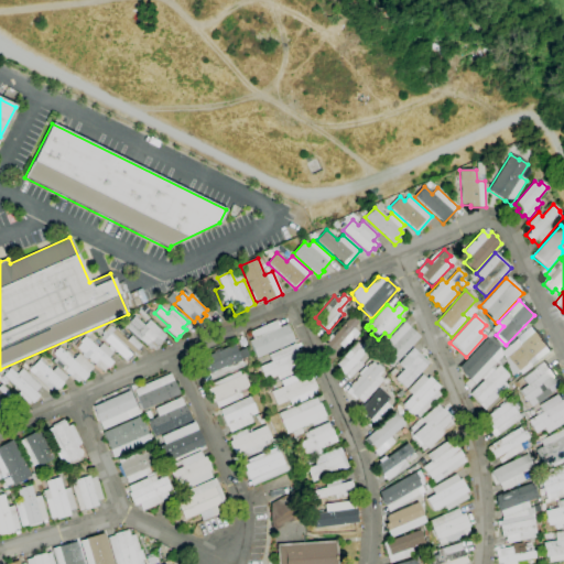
[(156,348),(151,344),(148,347),(126,326),(130,323),(129,322),(134,316),(143,325),(149,320),(165,336),(161,342),(162,343),(156,348)]
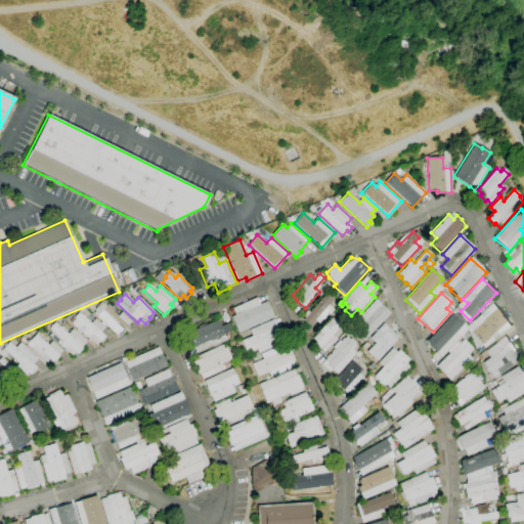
[(309,325),(302,320),(305,317),(302,315),(307,310),(309,312),(325,294),(333,300),(328,305),(333,310),(320,324),(314,319),(309,325)]
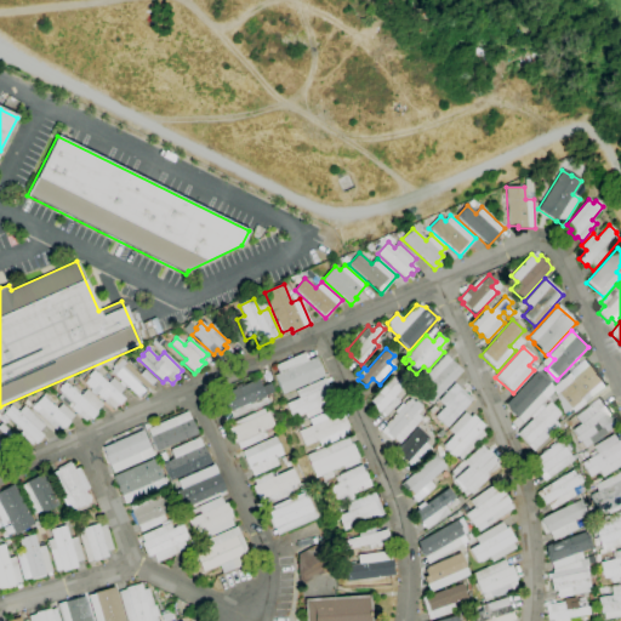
[(283,394),(274,375),(279,374),(275,366),(305,353),(307,360),(315,357),(324,376),(283,394)]
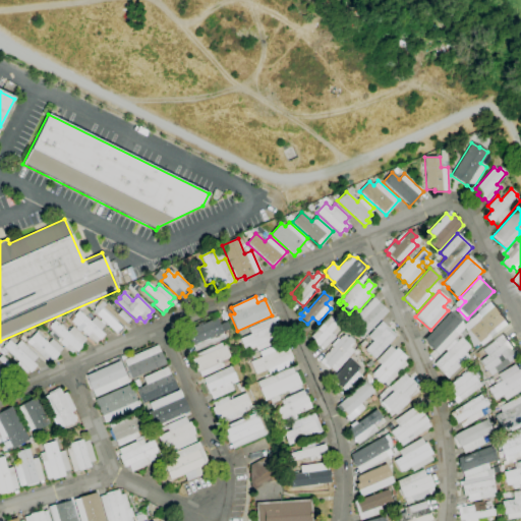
[(361,339),(352,330),(361,321),(356,315),(373,297),(388,311),(361,339)]
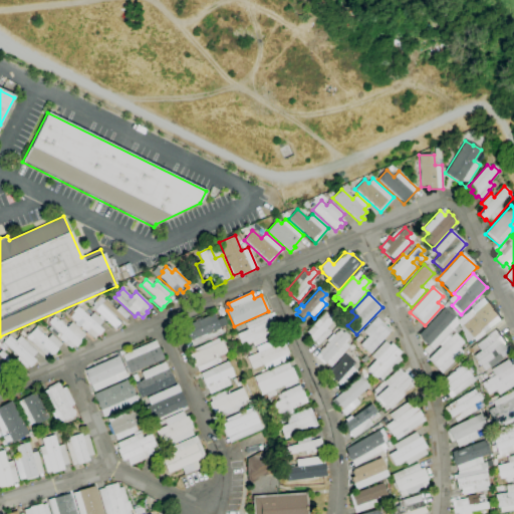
[(121,327),(119,325),(115,329),(91,307),(94,303),(93,302),(99,296),(115,310),(119,306),(129,315),(124,319),(126,321),(121,327)]
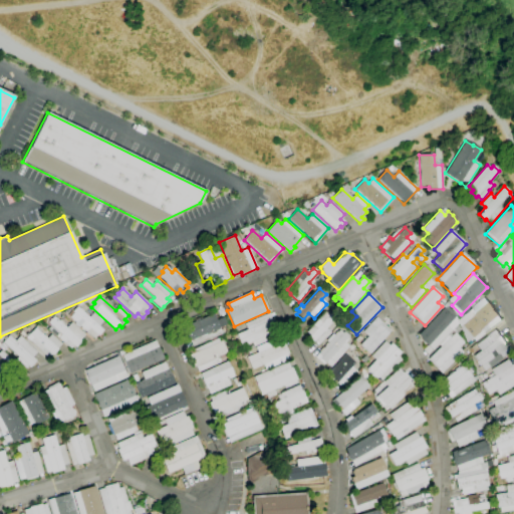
[(472,339),(461,325),(468,320),(463,315),(483,298),(498,316),(472,339)]
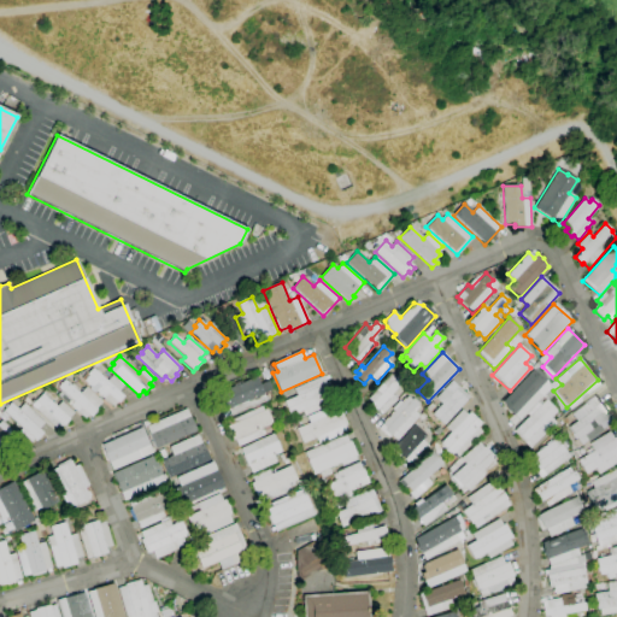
[(112,407),(90,387),(83,381),(88,376),(87,374),(92,368),(106,381),(111,375),(123,386),(118,392),(123,397),(118,403),(117,401),(112,407)]
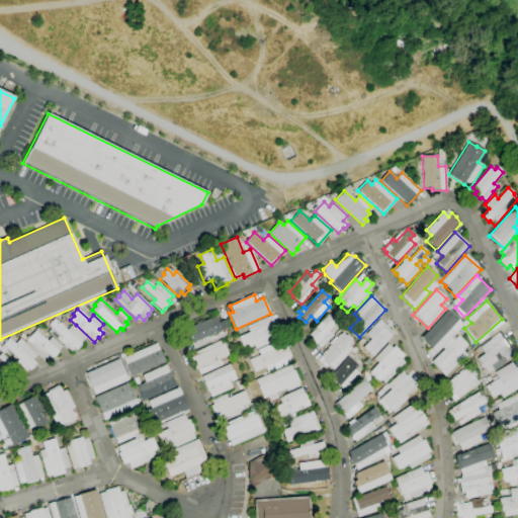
[(435,353),(431,348),(421,338),(447,311),(457,321),(449,329),(454,333),(435,353)]
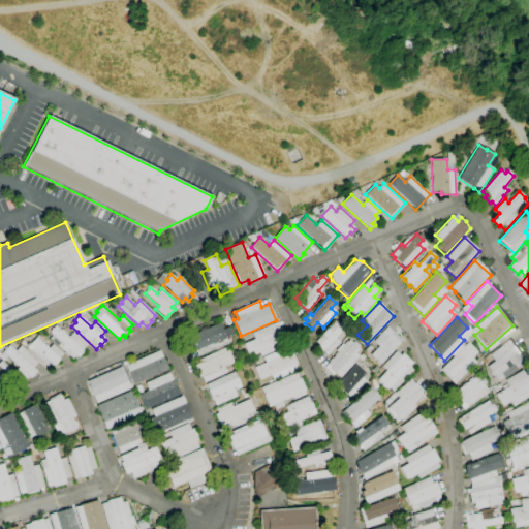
[(329,354),(324,350),(322,352),(317,348),(319,345),(315,342),(335,321),(339,325),(345,319),(349,323),(336,338),(340,342),(329,354)]
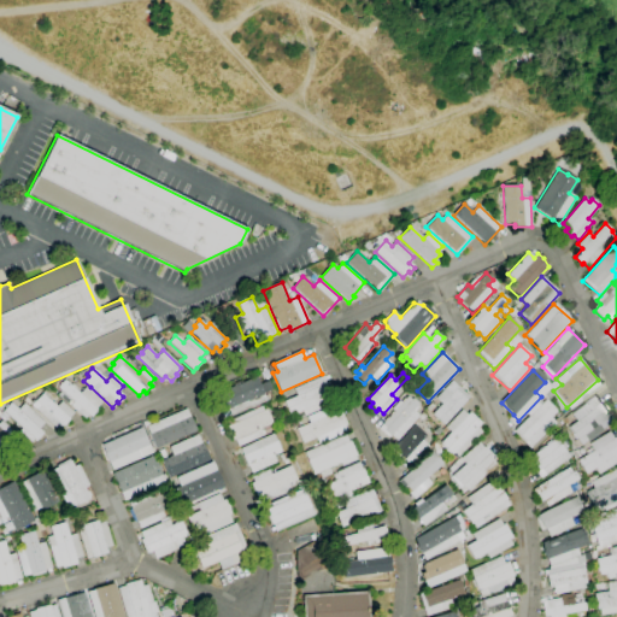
[(305,416),(303,410),(291,416),(285,401),(298,395),(294,388),(323,376),(325,383),(329,382),(338,401),(305,416)]
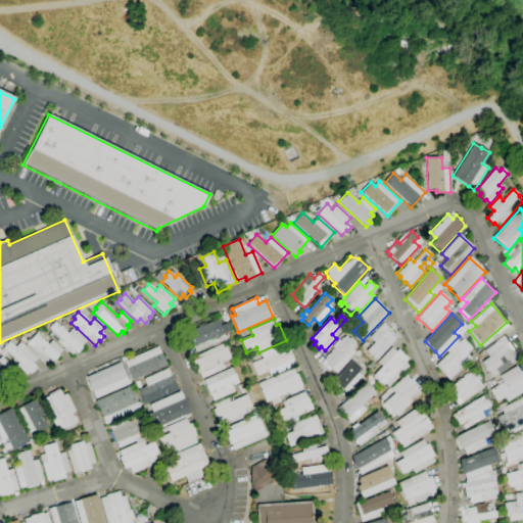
[(192,353),(187,341),(189,341),(186,333),(218,320),(220,326),(228,323),(230,330),(224,333),(226,339),(192,353)]
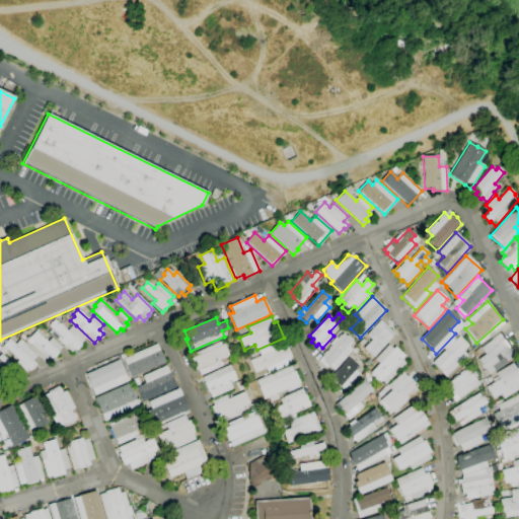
[(71,353),(58,342),(62,338),(48,325),(54,319),(66,331),(72,325),(85,338),(80,344),(81,346),(76,351),(74,349),(71,353)]
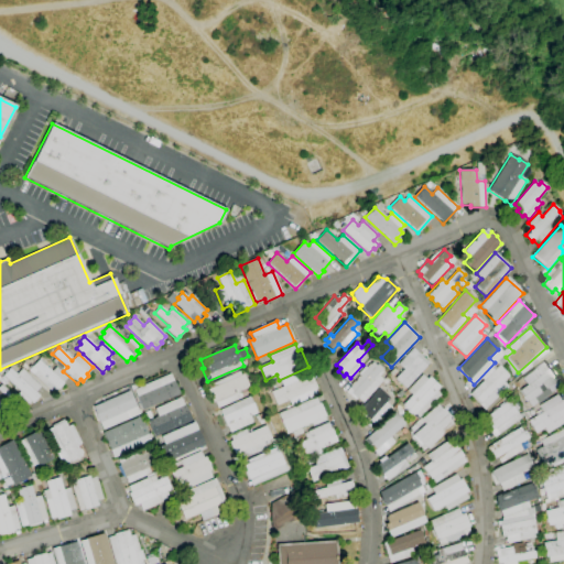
[(405,389),(394,379),(403,370),(398,365),(413,348),(429,364),(425,368),(426,368),(423,371),(422,370),(421,371),(422,373),(418,377),(416,377),(415,377),(416,378),(413,382),(412,381),(409,384),(410,386),(409,388),(408,387),(405,389)]
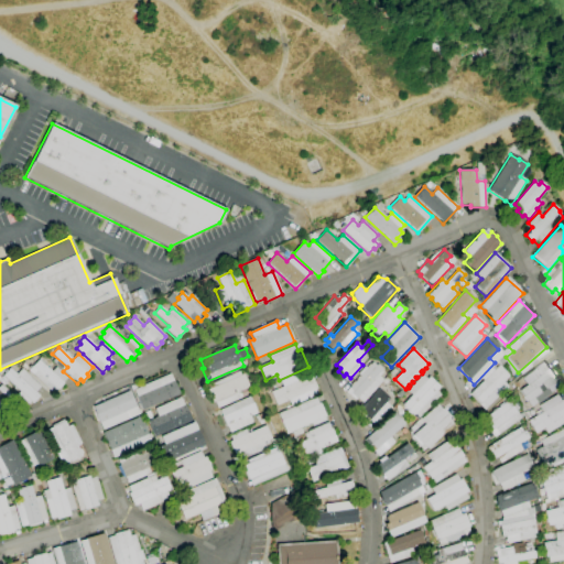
[(52,393),(28,370),(39,360),(51,371),(56,367),(67,377),(62,382),(63,383),(57,390),(56,389),(52,393)]
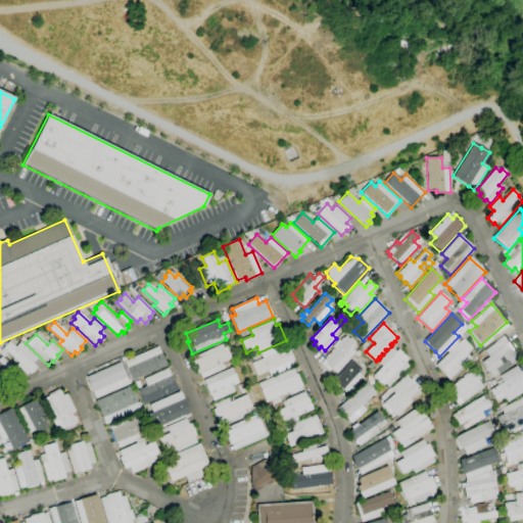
[(336,375),(331,370),(329,372),(321,364),(334,348),(332,346),(339,339),(340,341),(345,336),(348,339),(349,338),(354,342),(349,348),(355,353),(336,375)]
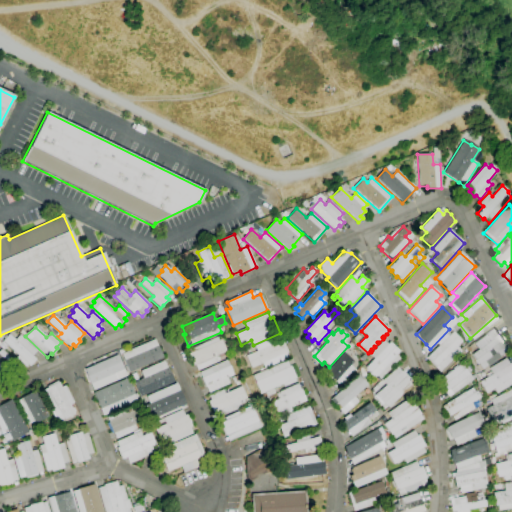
[(482,370),(471,355),(478,350),(473,343),(493,329),(498,336),(500,334),(506,343),(504,345),(508,351),(482,370)]
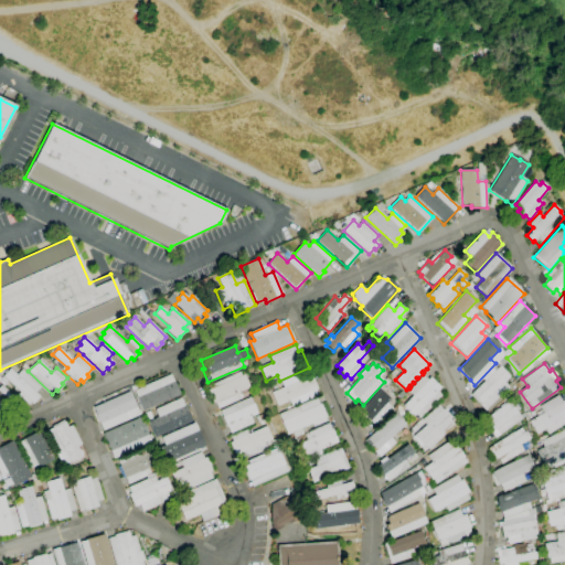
[(484,411),(469,395),(500,366),(510,376),(503,382),(509,387),(484,411)]
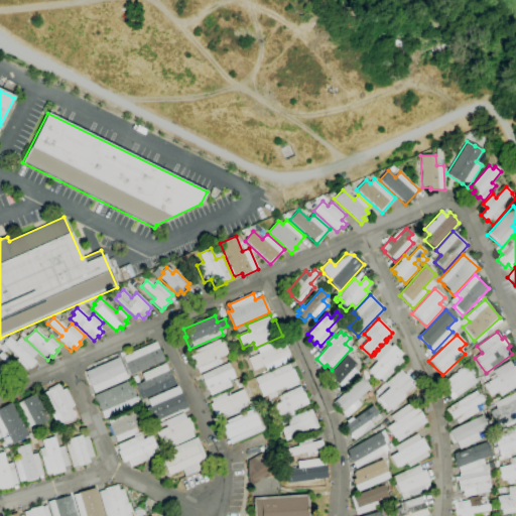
[(25,370),(16,361),(18,359),(2,344),(8,337),(14,343),(19,338),(36,354),(32,359),(36,362),(29,369),(27,368),(25,370)]
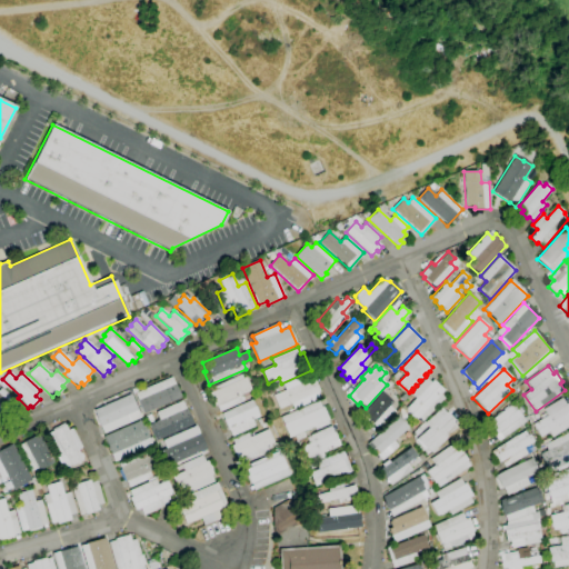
[(219,411),(217,406),(215,407),(209,393),(211,392),(209,388),(241,373),(243,378),(246,378),(251,391),(240,396),(243,401),(219,411)]
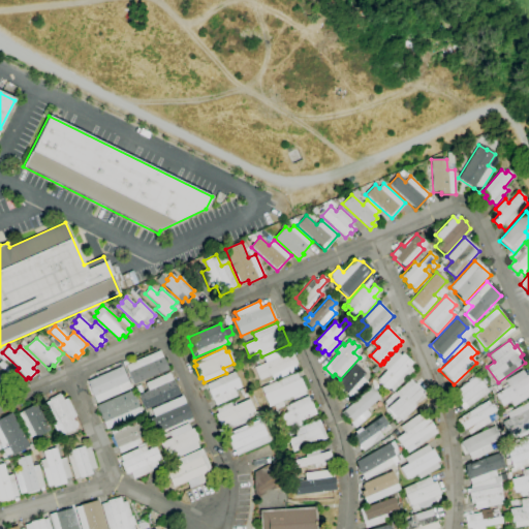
[(259,380),(254,368),(266,363),(263,358),(286,347),(288,352),(291,350),(298,364),(296,365),(298,370),(274,380),(272,375),(259,380)]
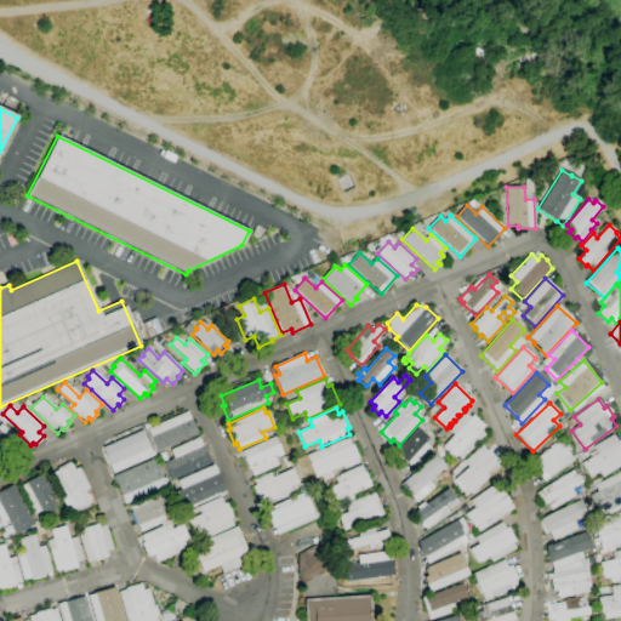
[(157,453),(146,428),(187,410),(198,434),(157,453)]
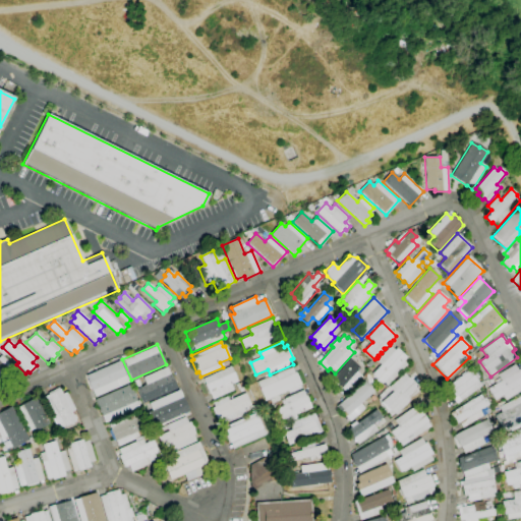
[(387,386),(384,382),(381,385),(370,374),(381,365),(375,360),(390,346),(394,350),(396,348),(406,357),(403,360),(407,364),(387,386)]
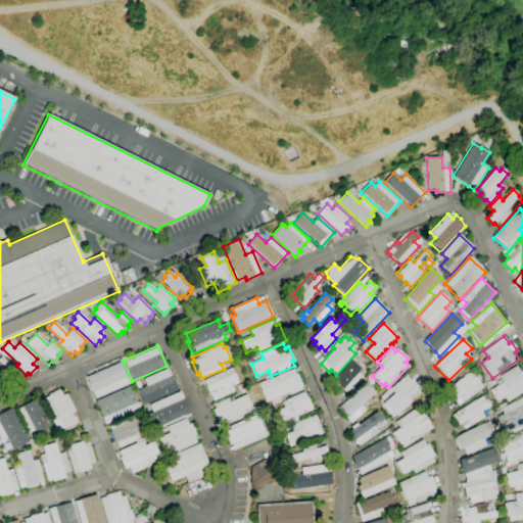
[(2,385),(0,383),(0,357),(1,357),(15,370),(10,375),(11,376),(2,385)]
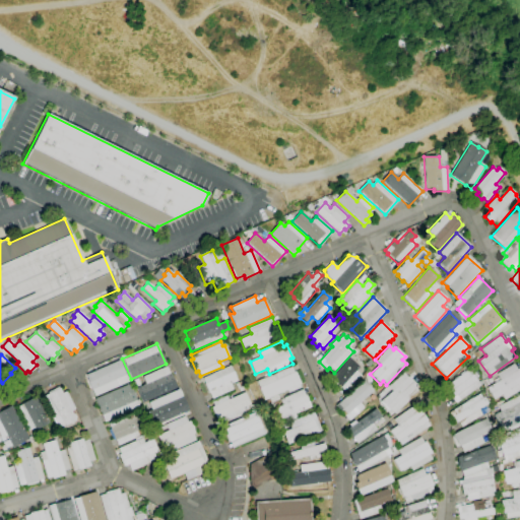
[(346,393),(340,387),(338,389),(333,385),(334,383),(330,379),(349,359),(360,368),(355,371),(362,376),(346,393)]
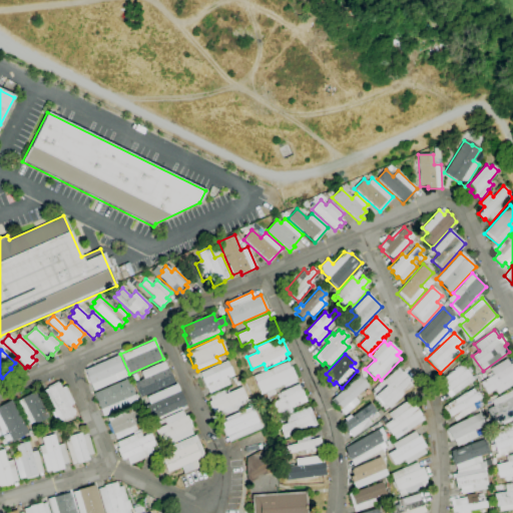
[(93,392),(84,370),(117,356),(126,377),(93,392)]
